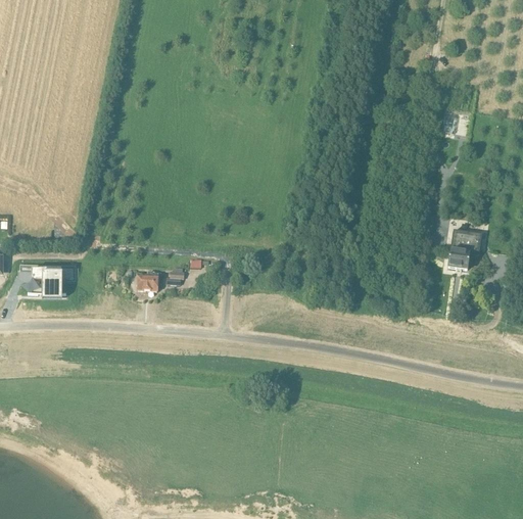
[(468,173),(455,171),(452,186),(466,188),(468,173)]
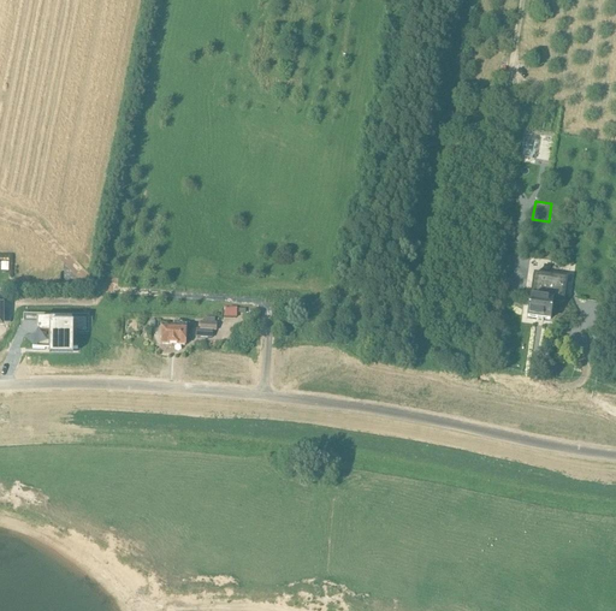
[(564,297),(567,276),(534,271),(531,294),(528,313),(550,316),(552,298),(561,300),(561,298),(564,297)]
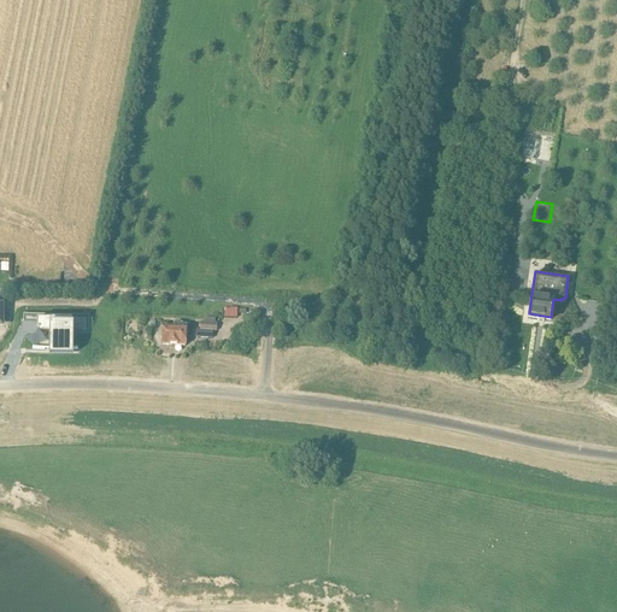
[(229,305),(224,305),(224,315),(238,315),(238,305),(229,304),(229,305)]
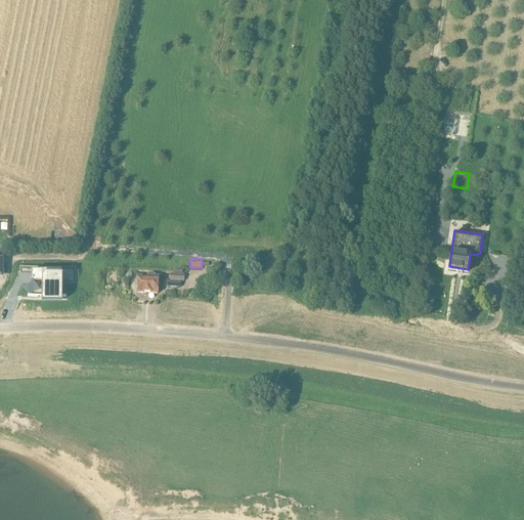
[(42,279),(42,294),(49,294),(61,294),(62,270),(31,269),(31,279),(42,279)]
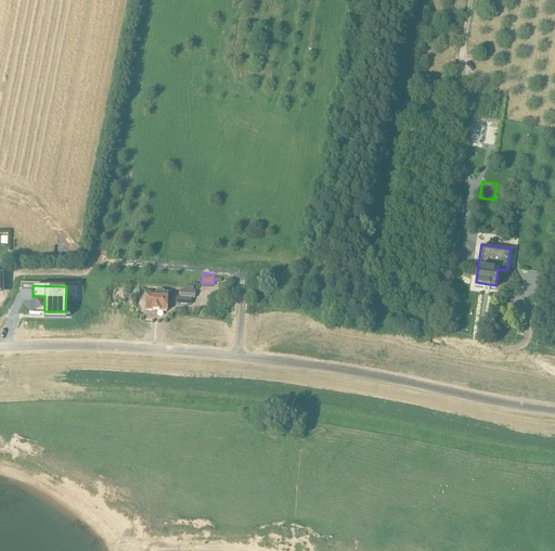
[(194,295),(195,289),(181,287),(181,294),(177,294),(177,300),(191,302),(191,295),(194,295)]
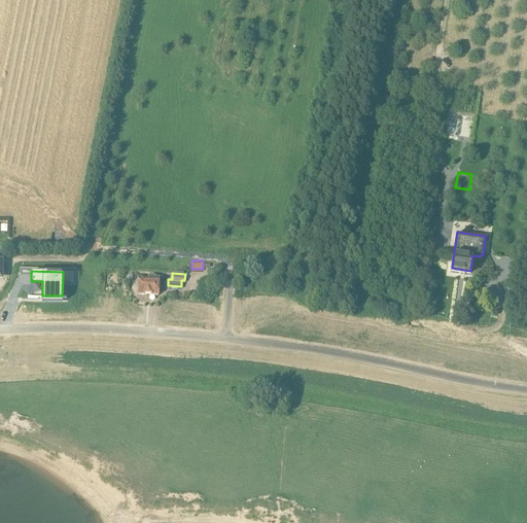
[(159,292),(160,275),(156,275),(156,274),(148,274),(148,276),(139,276),(138,291),(159,292)]
